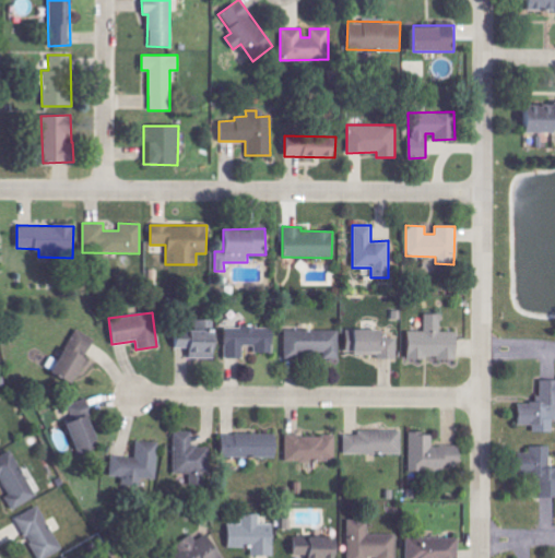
[(457,332),(439,331),(439,313),(423,313),(423,331),(406,331),(405,364),(456,364),(457,332)]
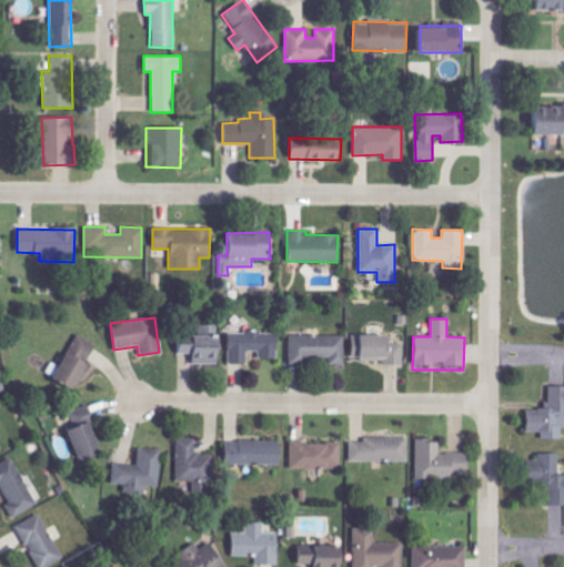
[(218,364),(219,337),(209,336),(209,325),(195,324),(194,345),(175,344),(175,354),(191,354),(191,364),(218,364)]
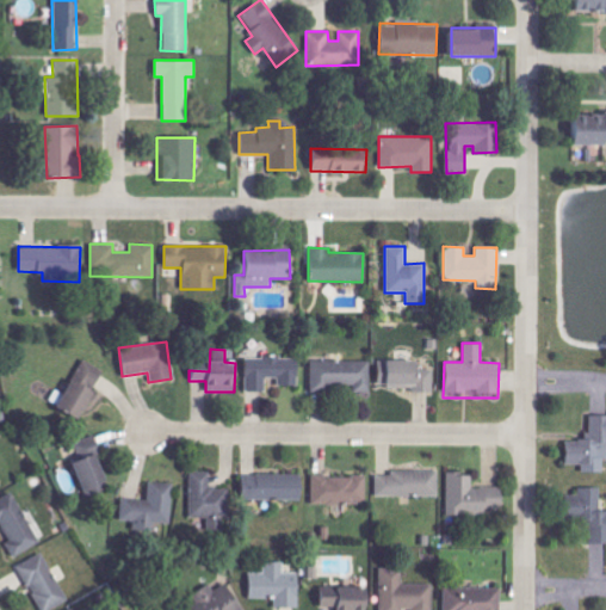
[(296,386),(296,357),(243,356),(242,392),(264,392),(264,377),(276,377),(274,386),(296,386)]
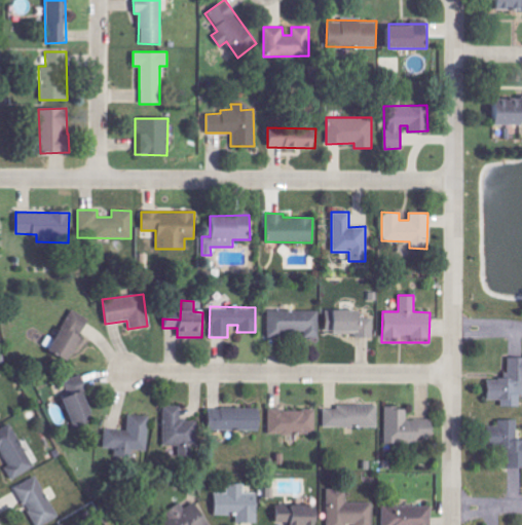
[(88,320),(72,309),(47,349),(67,361),(81,337),(79,335),(88,320)]
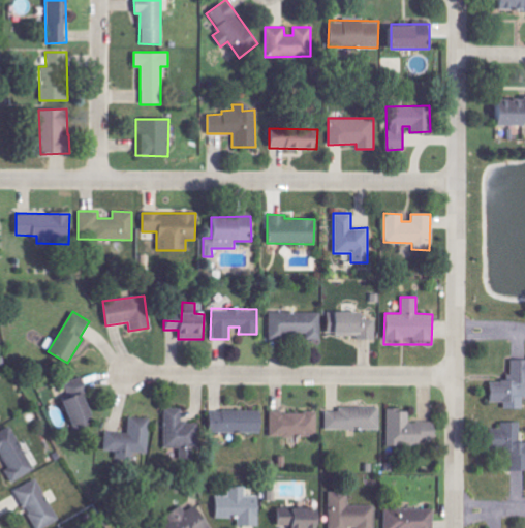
[(268,335),(305,336),(305,339),(318,339),(318,312),(268,312),(268,335)]
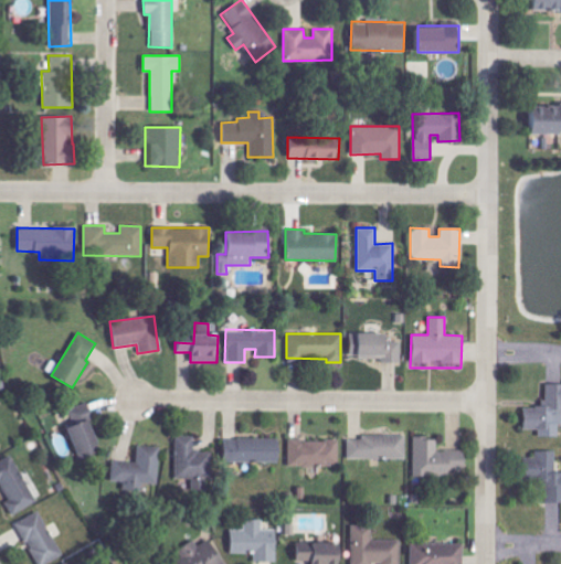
[(399,363),(400,341),(387,341),(387,333),(349,333),(349,357),(381,358),(381,362),(399,363)]
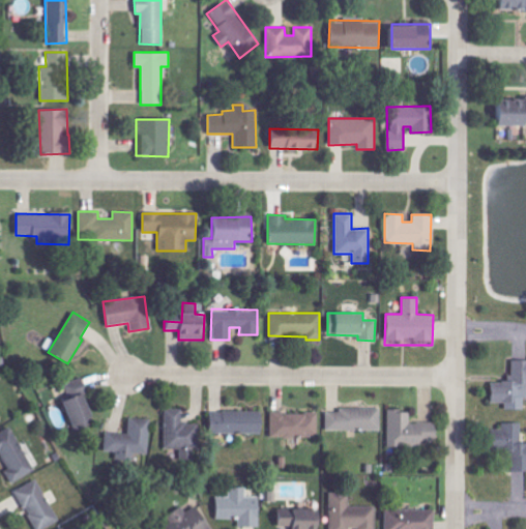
[(79,378),(57,386),(74,431),(95,422),(79,378)]
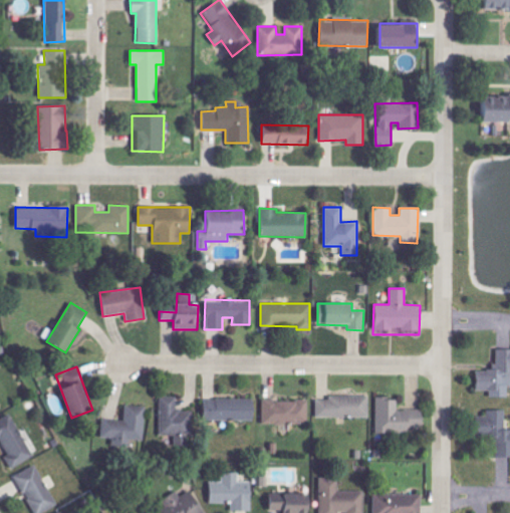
[(367,418),(367,396),(327,396),(327,400),(314,400),(314,417),(367,418)]
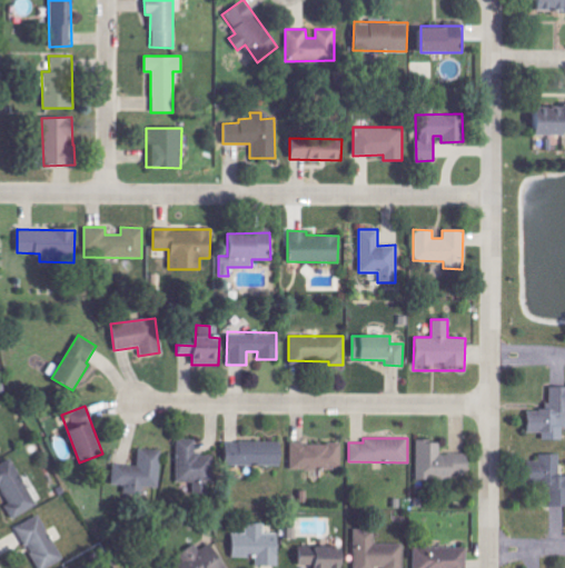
[(194,439),(175,439),(174,481),(212,481),(212,455),(194,454),(194,439)]
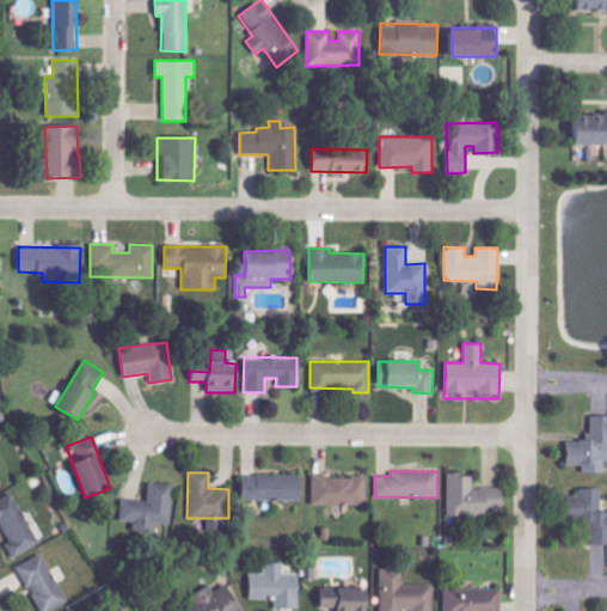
[(446,514),(501,514),(502,488),(472,488),(472,475),(446,474),(446,514)]
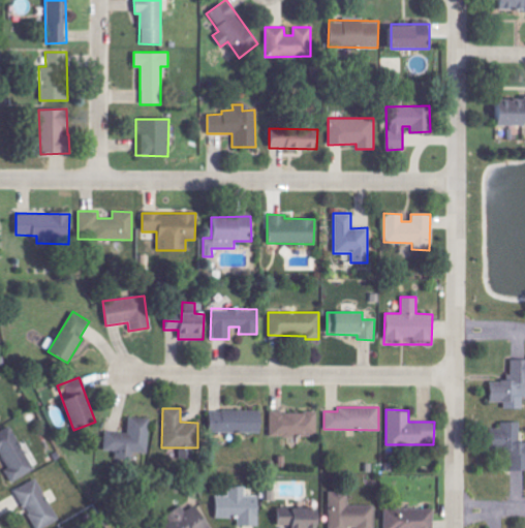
[(260,433),(260,411),(208,410),(207,432),(260,433)]
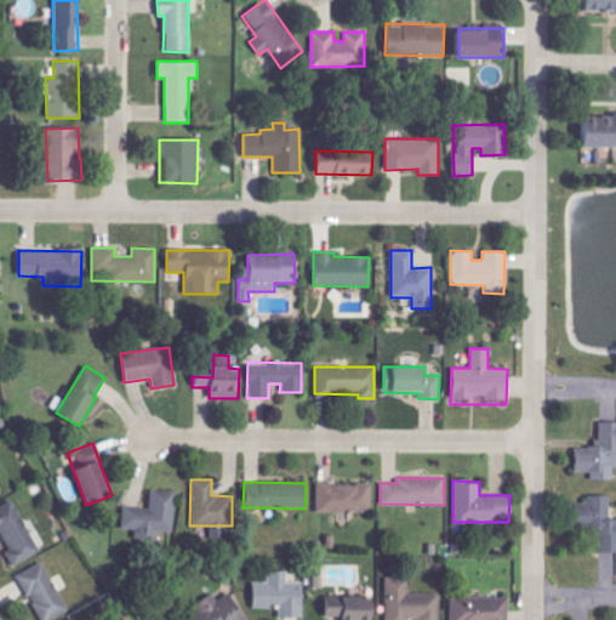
[(315,513),(369,512),(369,483),(314,484),(315,513)]
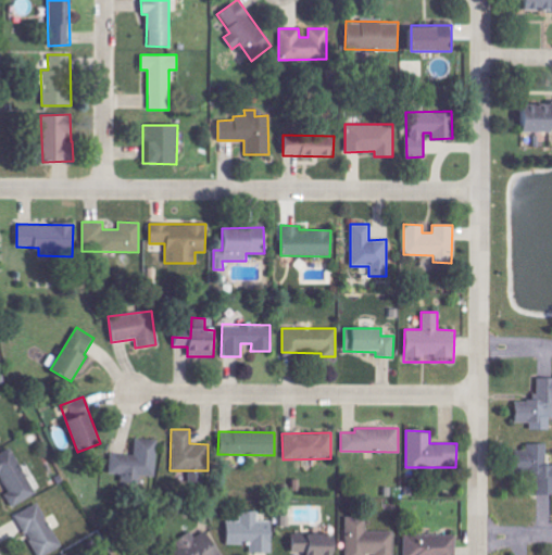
[(108,453),(108,474),(118,474),(118,480),(153,481),(154,439),(133,439),(133,454),(108,453)]
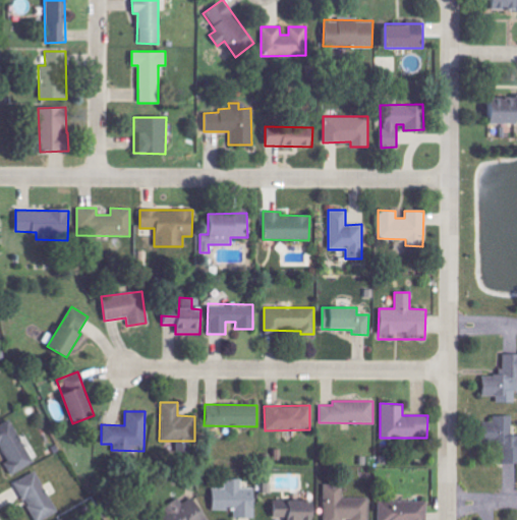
[(0,448),(7,461),(4,463),(10,475),(33,463),(9,419),(0,423),(0,448)]
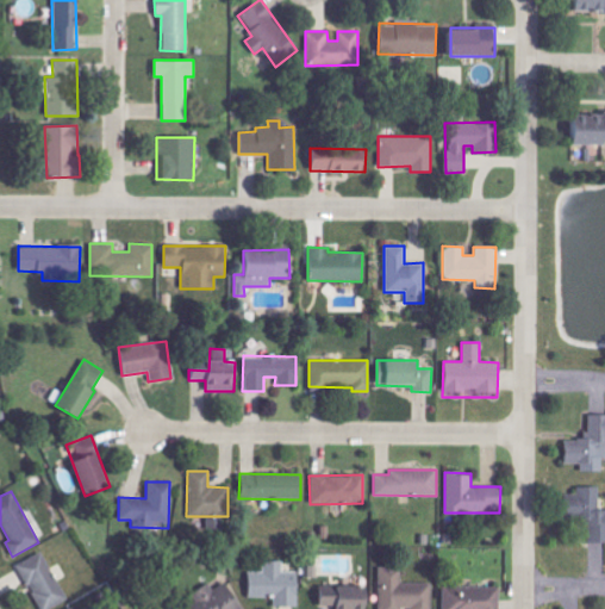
[(37,608),(45,608),(64,601),(43,552),(17,563),(37,608)]
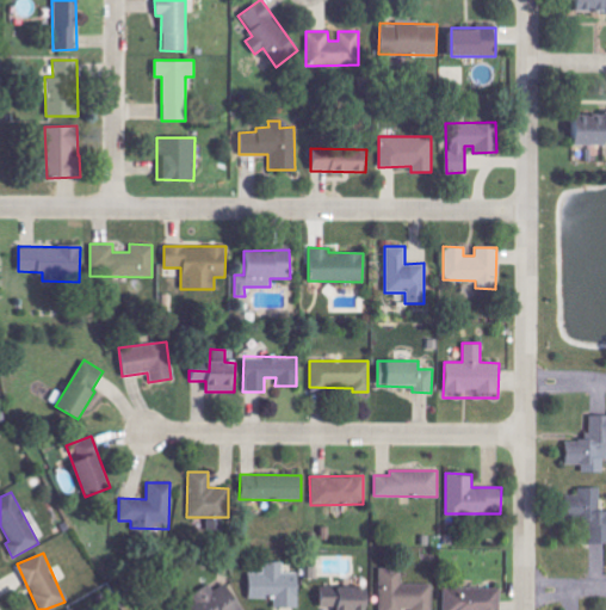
[(296,609),(297,573),(282,572),(282,562),(261,562),(261,573),(248,573),(247,598),(272,599),(272,608),(296,609)]
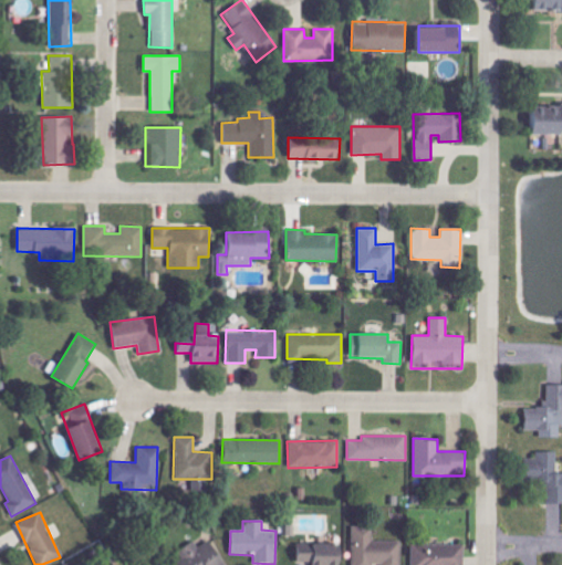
[(293,525),(280,524),(280,535),(292,536),(293,525)]
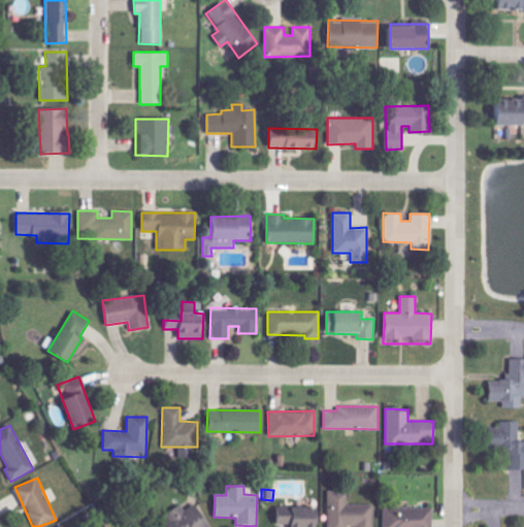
[(372,526),(372,504),(347,504),(347,491),(327,490),(325,526),(372,526)]
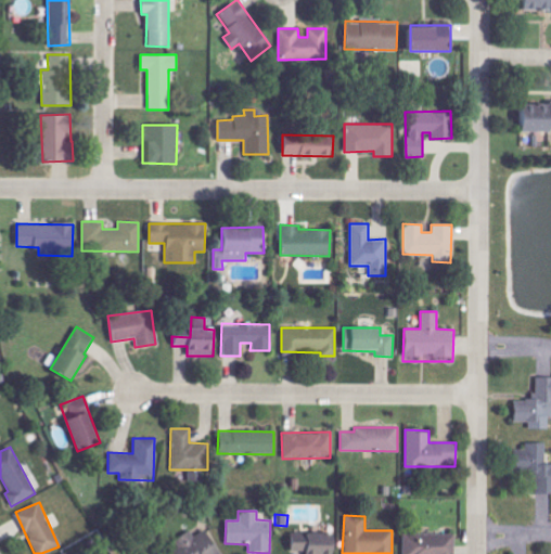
[(174,553),(221,553),(203,528),(193,536),(189,530),(167,545),(174,553)]
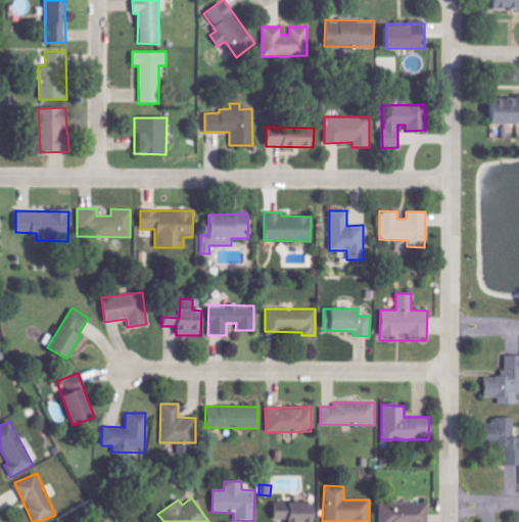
[(79,521),(97,511),(90,499),(71,510),(77,521),(79,521)]
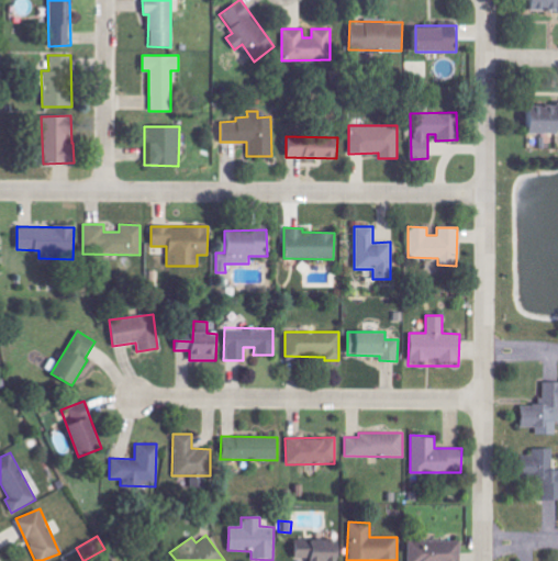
[(337,560),(339,541),(293,540),(293,558),(309,558),(308,560),(337,560)]
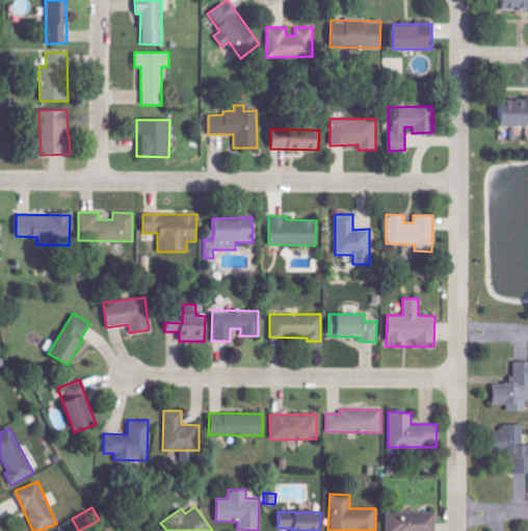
[(434,530),(436,511),(385,511),(385,530),(434,530)]
